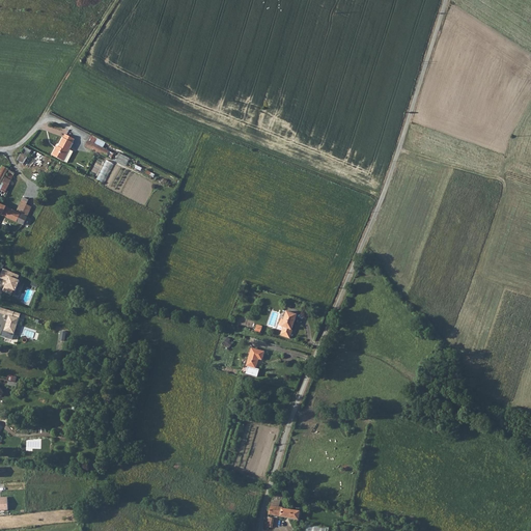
[(73,143),(75,139),(65,135),(63,138),(58,147),(57,149),(55,149),(53,155),(63,161),(65,157),(70,149),(73,143)]
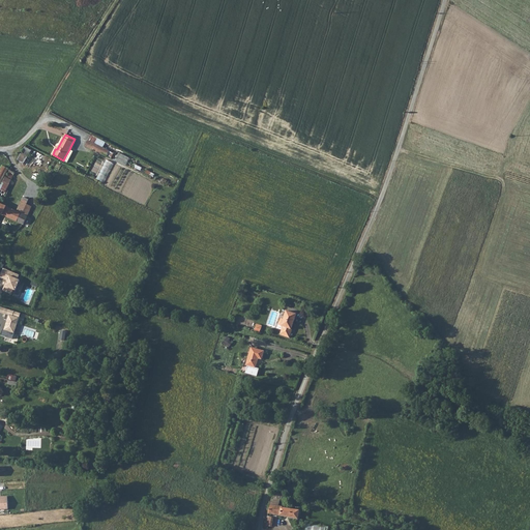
[(102,154),(105,149),(88,140),(85,145),(102,154)]
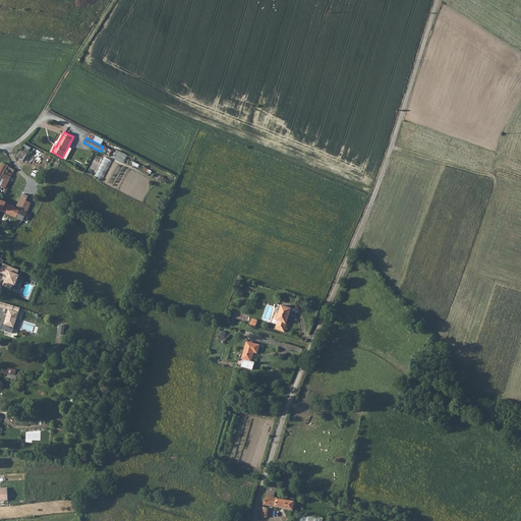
[(23,161),(31,148),(24,145),(18,154),(16,157),(23,161)]
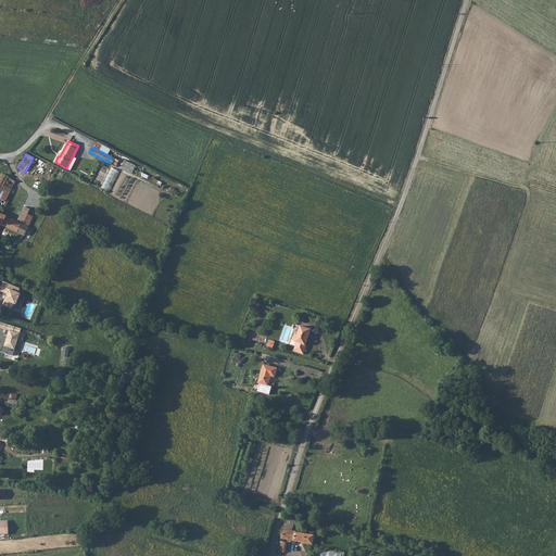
[(110,156),(108,162),(116,166),(119,161),(110,156)]
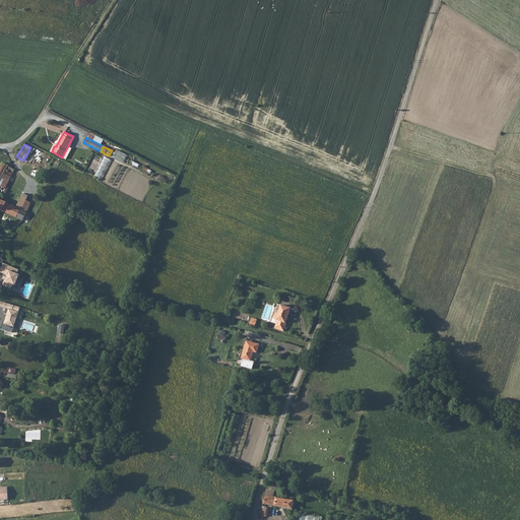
[(126,158),(114,152),(112,156),(124,163),(126,158)]
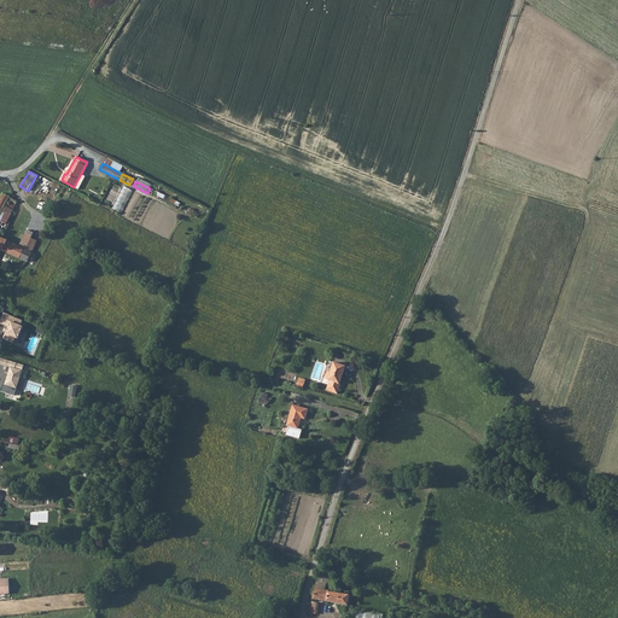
[(123,213),(133,190),(124,186),(114,209),(123,213)]
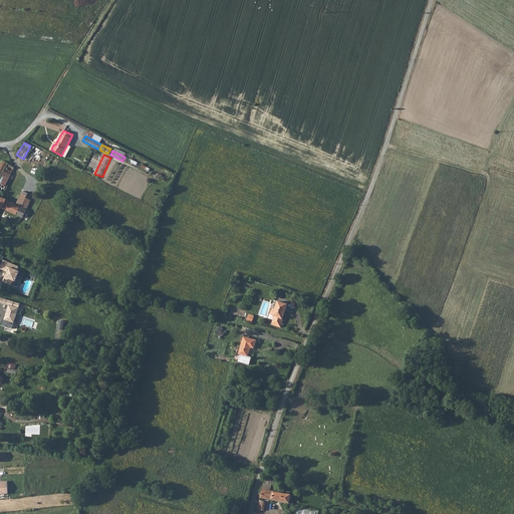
[(2,162),(0,166),(0,182),(6,172),(9,165),(8,165),(2,162)]
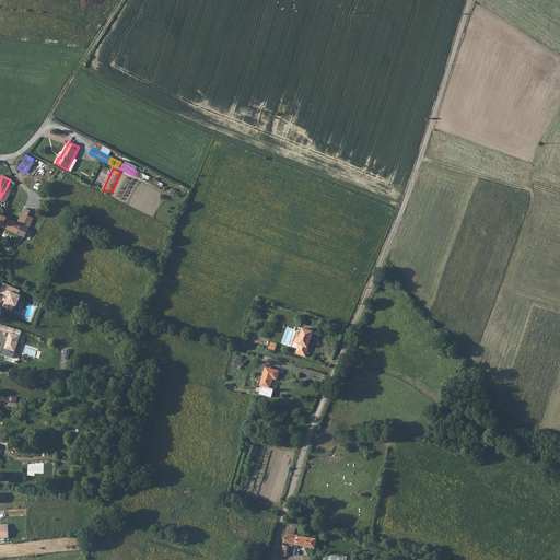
[(8,187),(7,187),(0,198),(0,210),(0,211),(3,206),(4,206),(6,203),(4,203),(10,195),(12,190),(8,187)]
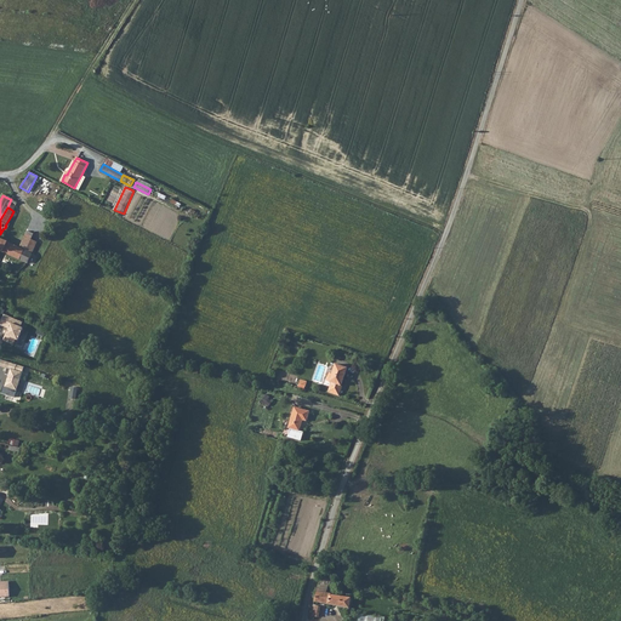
[(20,248),(7,243),(3,252),(22,261),(27,263),(38,243),(36,241),(30,239),(33,234),(27,231),(20,248)]
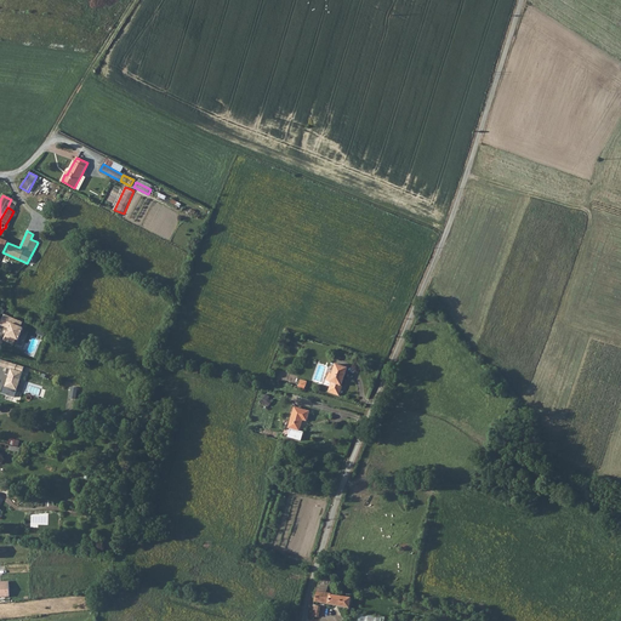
[(23,323),(5,315),(0,325),(10,329),(7,335),(6,335),(4,341),(13,345),(16,340),(18,341),(23,329),(21,328),(23,323)]
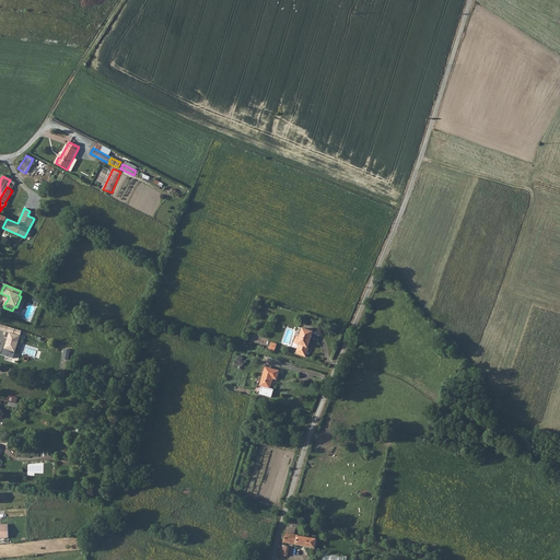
[(7,333),(6,337),(8,338),(8,340),(9,341),(9,343),(4,342),(2,349),(14,353),(20,336),(22,330),(2,325),(1,330),(7,333)]
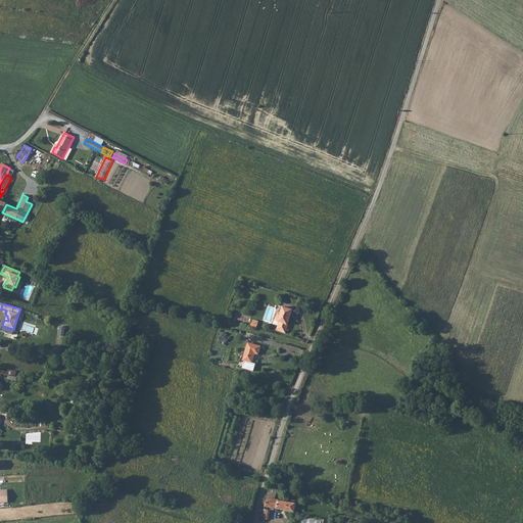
[(292,311),(283,306),(280,315),(278,322),(280,322),(278,326),(277,330),(286,333),(288,327),(287,325),(292,311)]
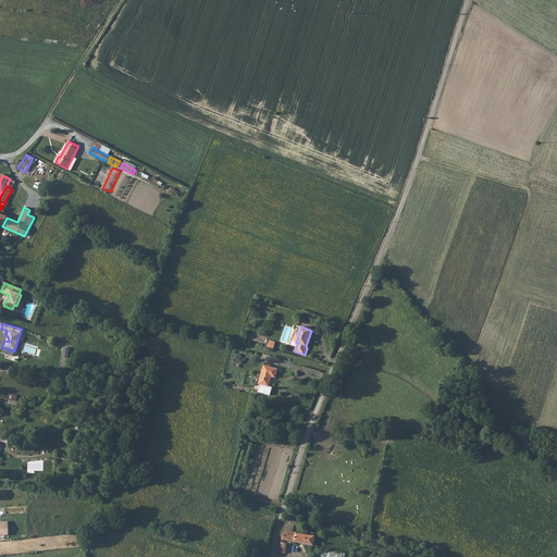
[(71,346),(62,343),(60,348),(64,349),(62,357),(67,358),(71,346)]
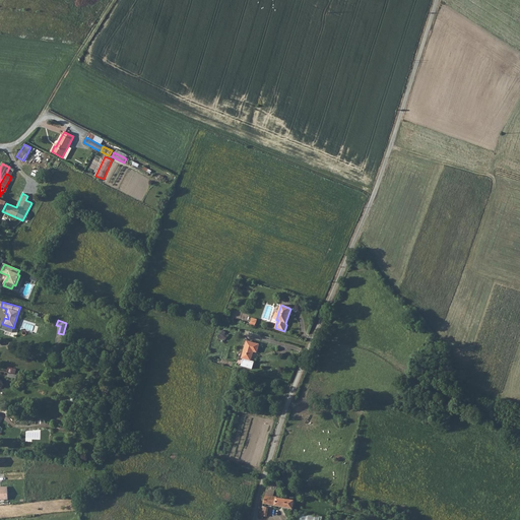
[(222,331),(219,336),(225,340),(230,335),(222,331)]
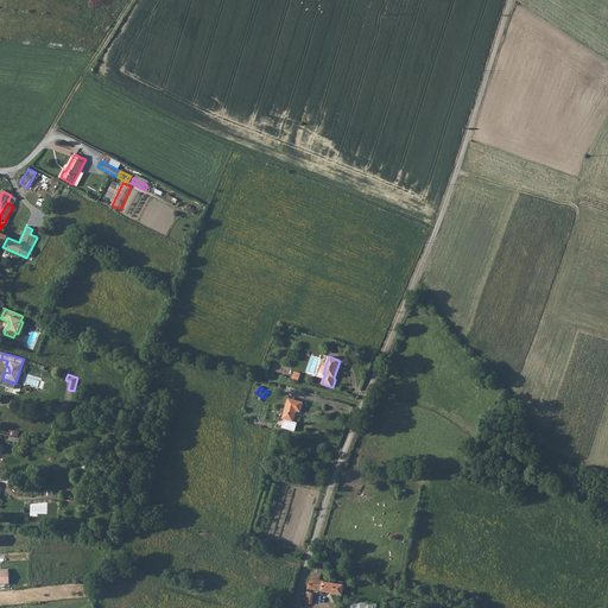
[(303,403),(289,399),(283,419),(285,419),(283,428),(295,431),(297,423),(293,422),(296,411),(301,412),(303,403)]
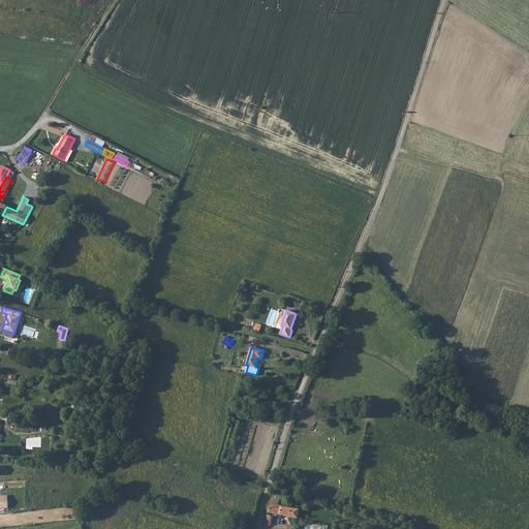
[(89,437),(78,434),(76,438),(81,439),(80,442),(85,443),(86,440),(88,441),(89,437)]
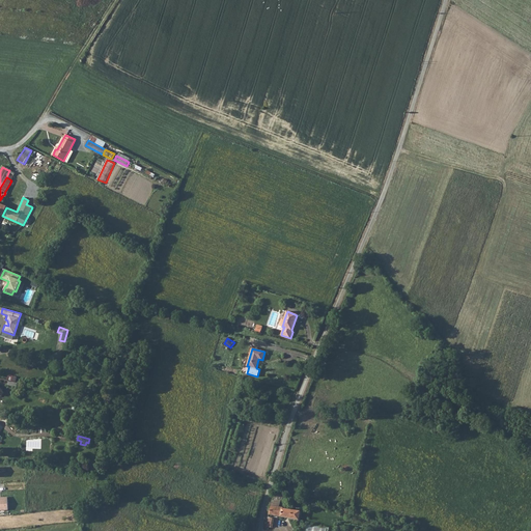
[(282,507),(277,506),(280,497),(274,496),(272,505),(269,513),(271,514),(299,521),(301,511),(281,508),(282,507)]
